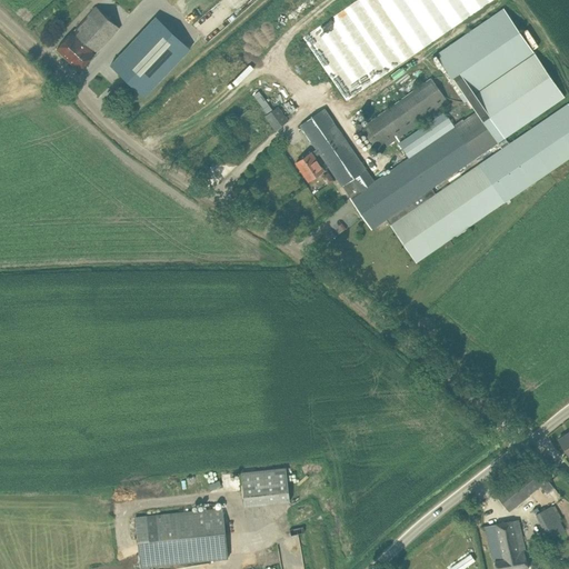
[(492,0),(358,0),(282,52),(303,82),(322,70),(345,103),(493,1),(492,0)]
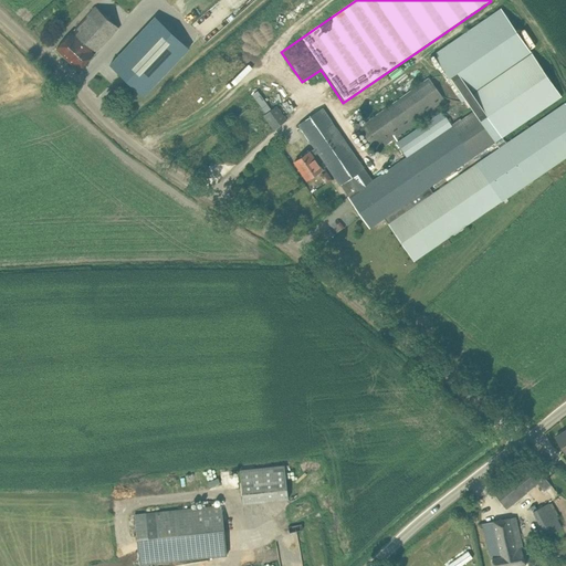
[(56,49),(80,70),(118,29),(95,7),(85,18),(56,49)]
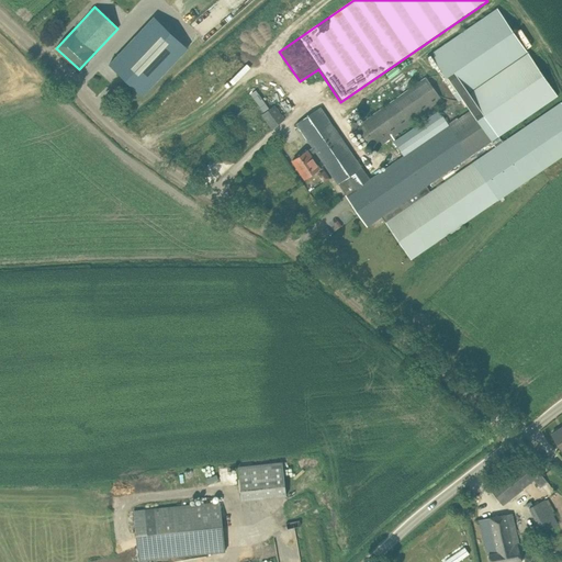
[(463,98),(528,53),(497,8),(427,56),(458,101),(463,98)]
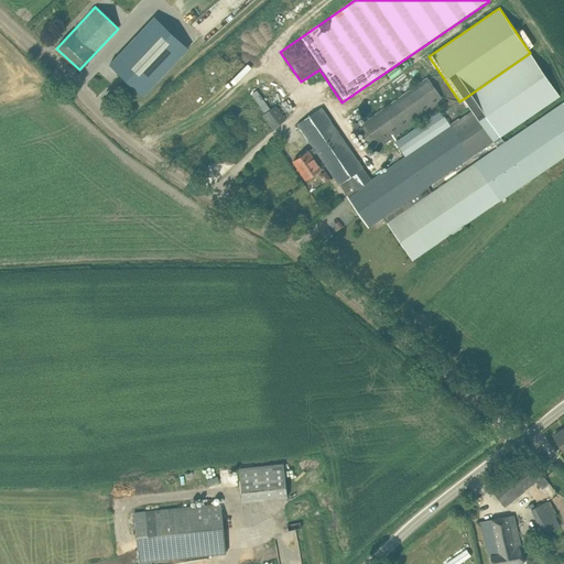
[(188,51),(154,19),(109,67),(112,71),(142,99),(188,51)]
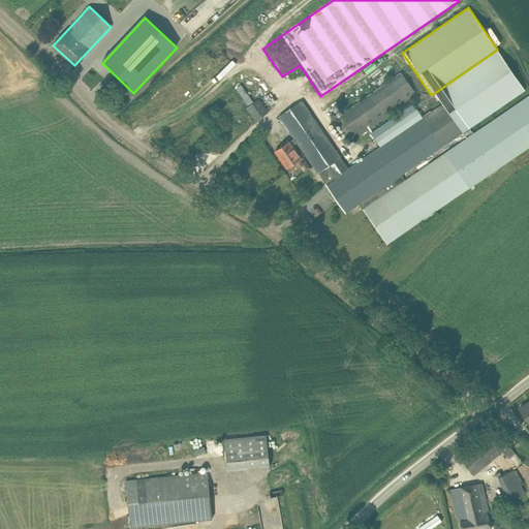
[(445,106),(463,132),(488,117),(525,91),(497,50),(436,92),(443,103),(445,106)]
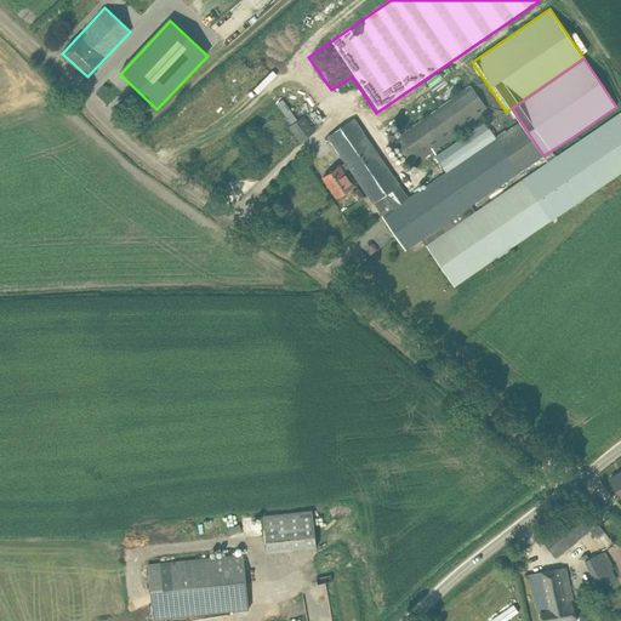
[(422,157),(491,115),(473,86),(394,134),(417,171),(428,165),(422,157)]
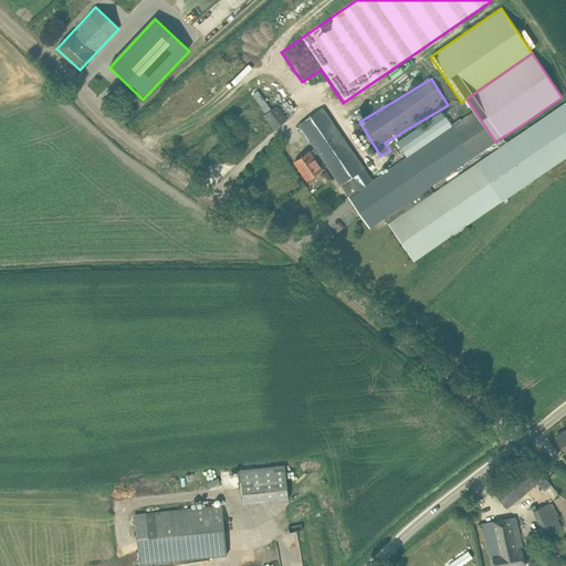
[(258,92),(252,96),(265,114),(270,109),(258,92)]
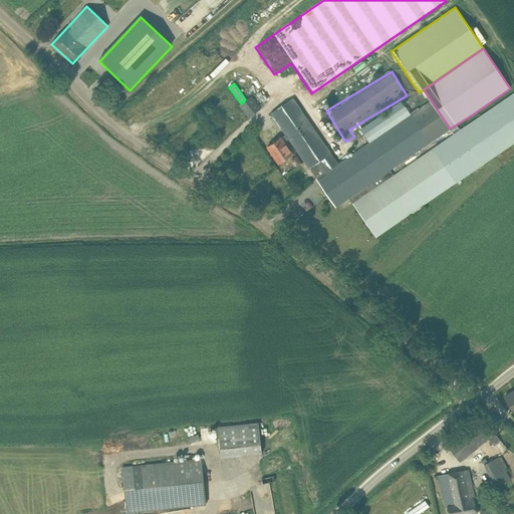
[(390,170),(348,198),(375,237),(411,214),(412,215),(422,208),(421,207),(513,143),(513,95),(513,93),(394,175),(390,170)]
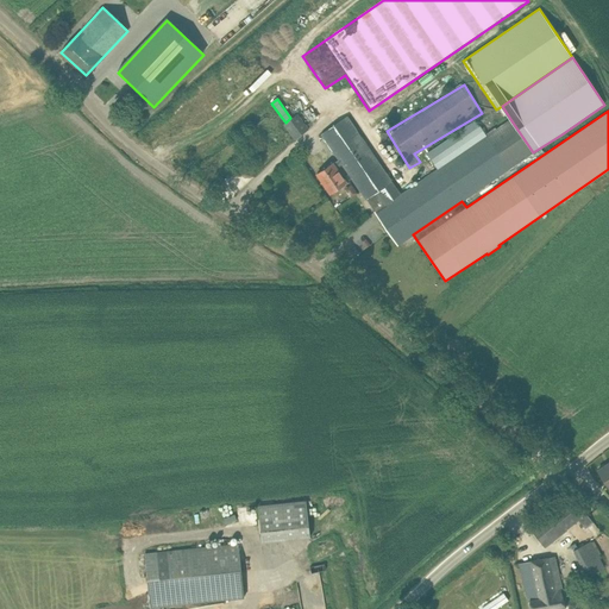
[(284,124),(295,139),(308,130),(297,114),(284,124)]
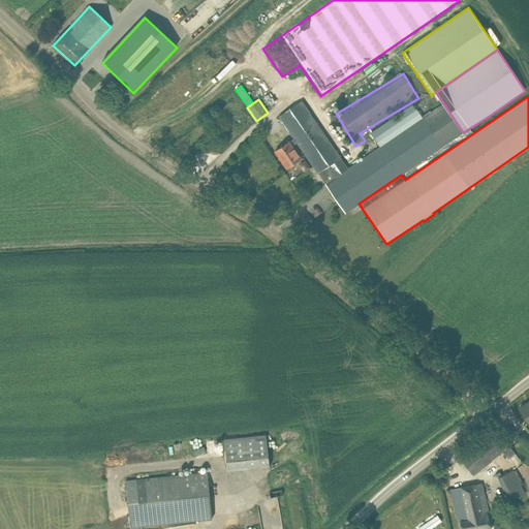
[(318,174),(328,166),(335,178),(347,169),(301,101),(279,116),(294,138),(305,155),(318,174)]
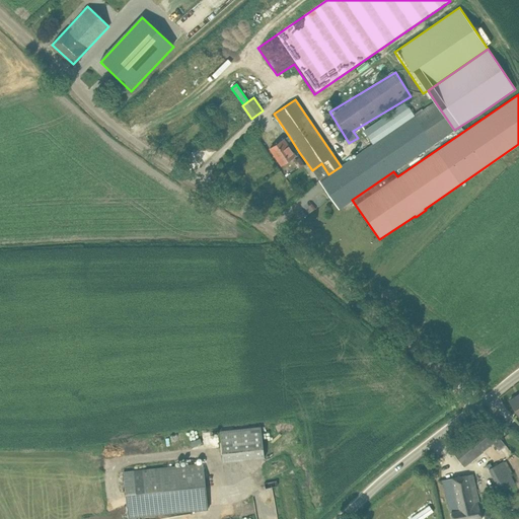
[(328,174),(319,180),(339,209),(352,200),(393,171),(454,130),(437,104),(435,101),(426,107),(415,116),(410,107),(368,136),(373,144),(341,166),(328,174)]
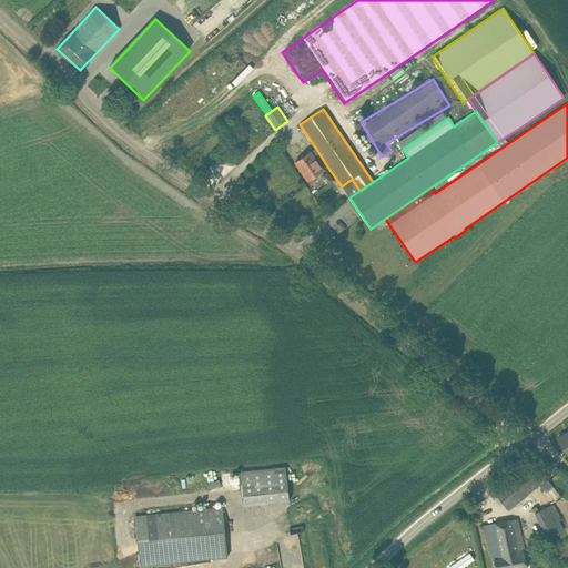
[(296,143),(285,151),(294,164),(296,163),(308,181),(323,170),(327,166),(316,149),(311,152),(303,140),(296,144),(296,143)]
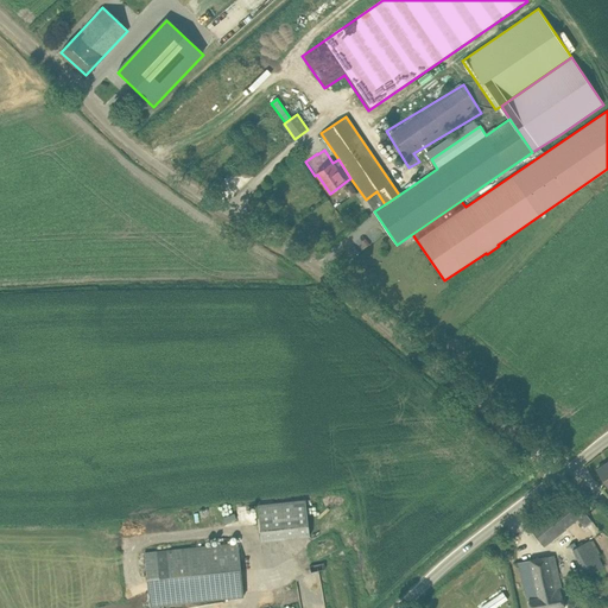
[(607,461),(596,469),(607,486),(607,461)]
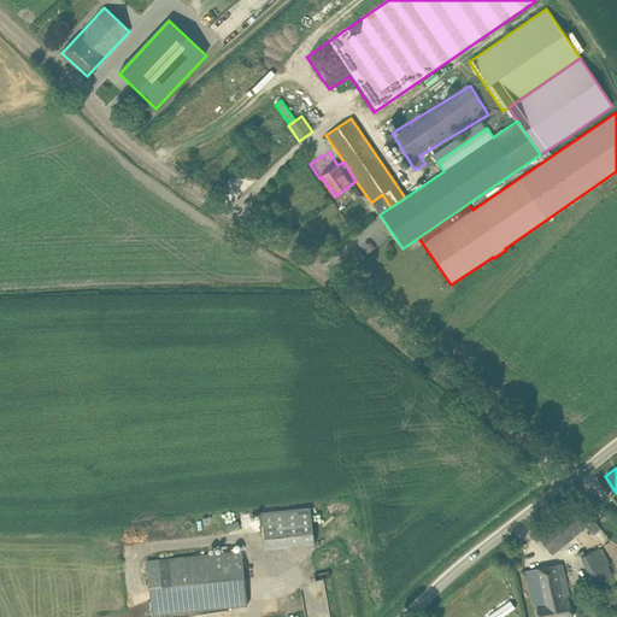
[(140,506),(145,550),(142,550),(146,579),(148,579),(152,616),(247,605),(236,495),(140,506)]
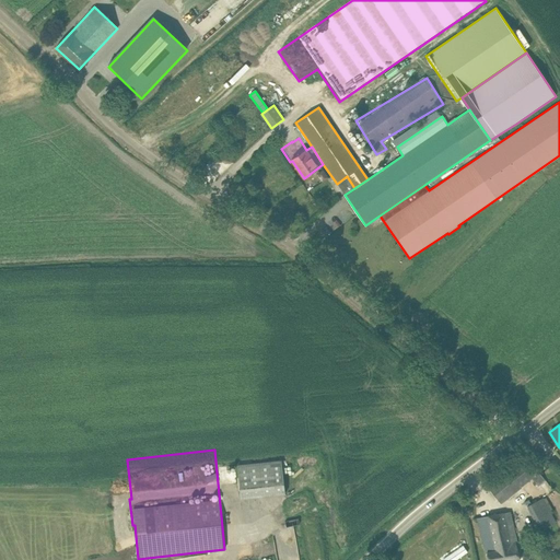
[(545,480),(532,463),(525,454),(487,485),(501,503),(520,488),(532,478),(538,486),(545,480)]
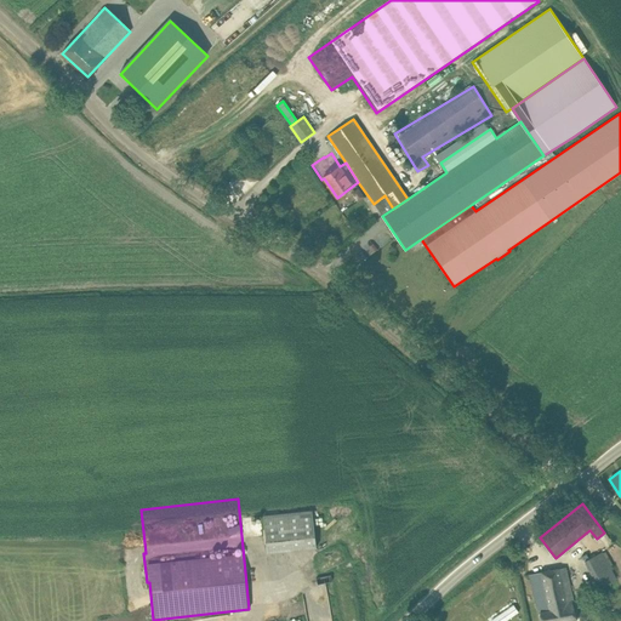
[(315,547),(313,510),(263,512),(265,550),(315,547)]
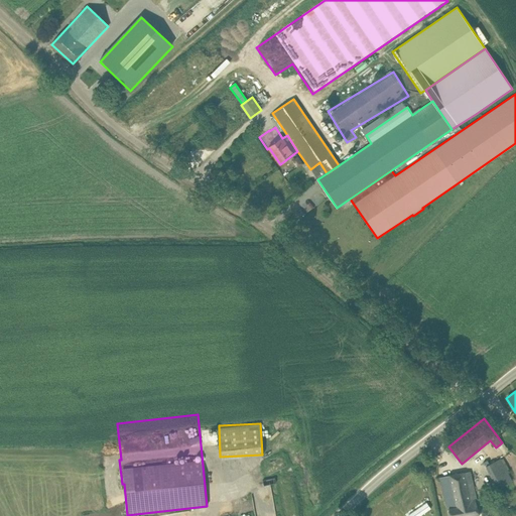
[(486,467),(498,489),(513,481),(508,471),(502,459),(501,458),(486,467)]
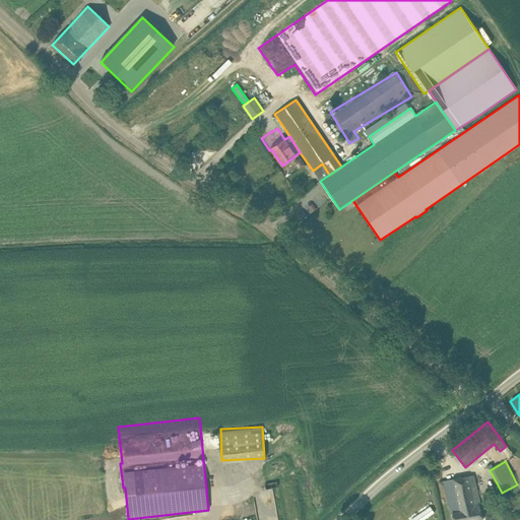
[(451,510),(452,519),(479,519),(481,519),(478,505),(479,505),(473,475),(443,480),(449,510),(451,510)]
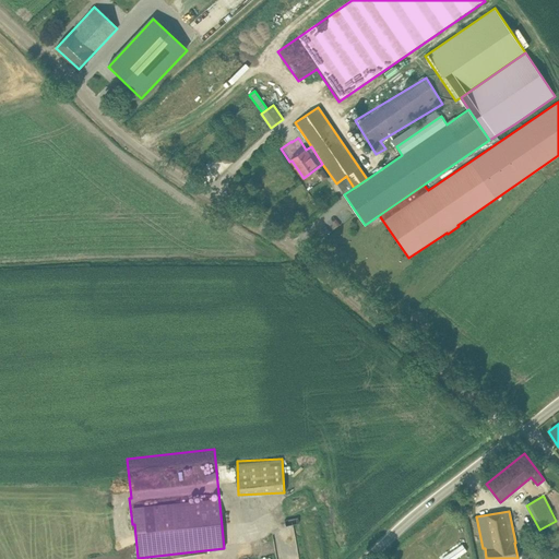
[(462,544),(442,558),(454,558),(467,550),(462,544)]
